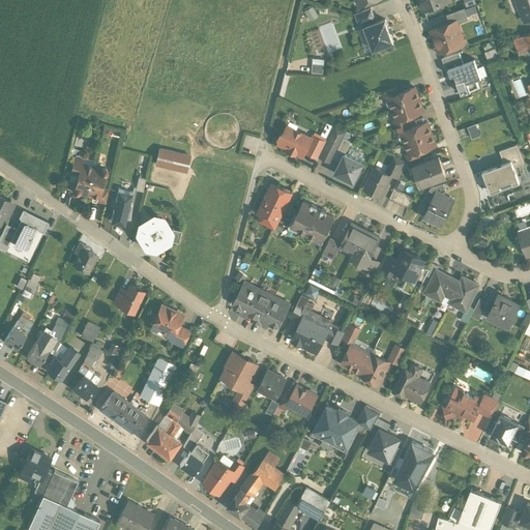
[(420,0),(424,10),(447,1),(446,0),(420,0)]
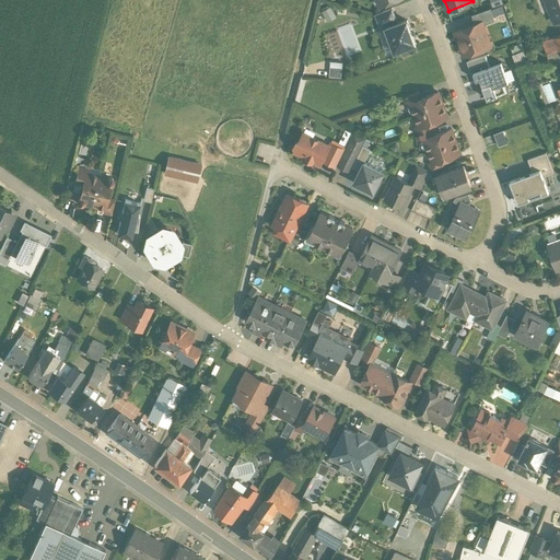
[(501,0),(491,0),(494,10),(504,7),(501,0)]
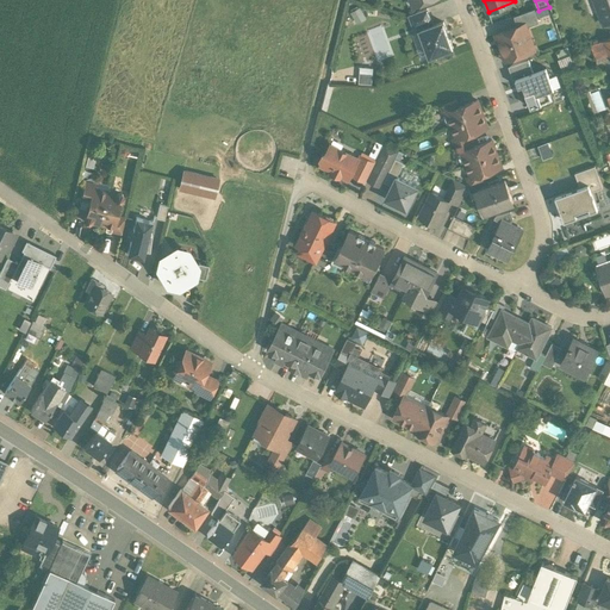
[(609,0),(595,0),(604,24),(609,22),(609,0)]
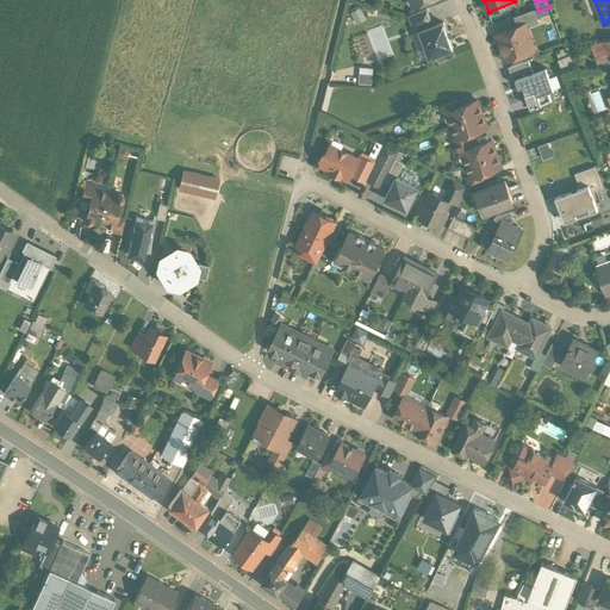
[(361,7),(352,12),(358,23),(367,18),(361,7)]
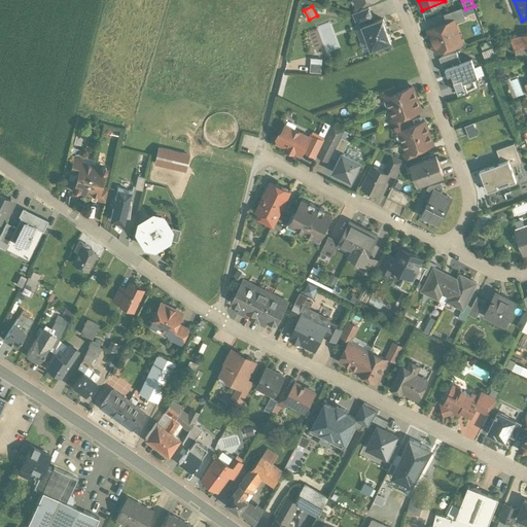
[(374,20),(369,7),(353,13),(357,26),(374,20)]
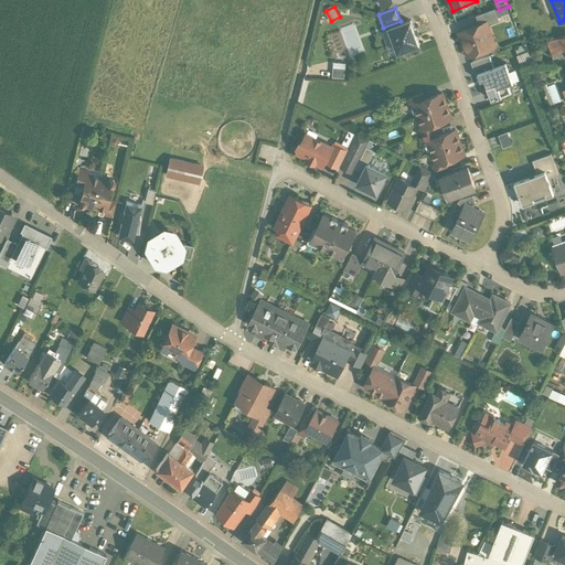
[(494,9),(476,16),(479,25),(483,24),(484,27),(499,22),(494,9)]
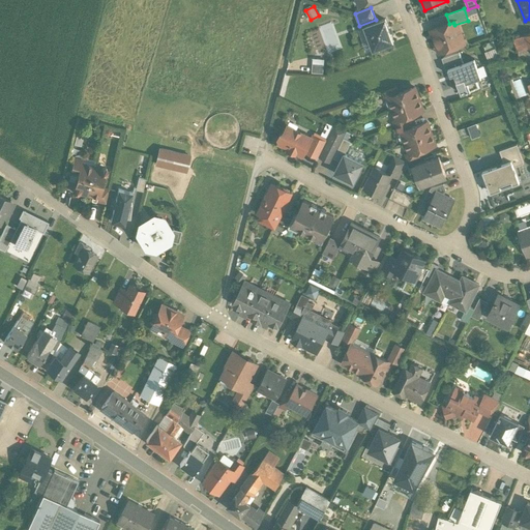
[(385,19),(364,27),(373,49),(393,41),(385,19)]
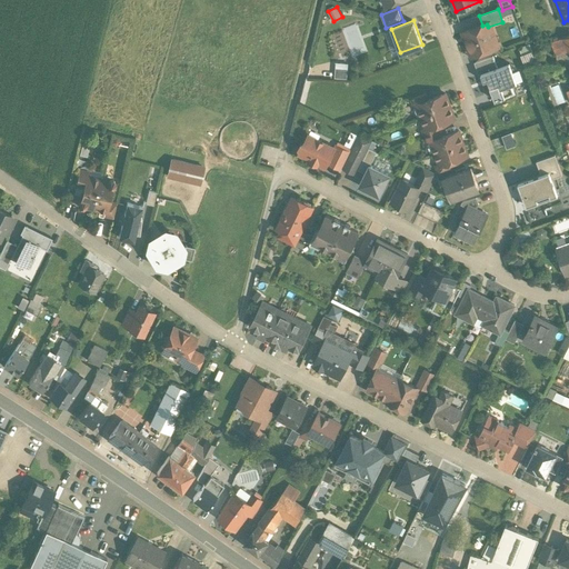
[(482,26),(463,32),(471,57),(498,47),(498,46),(496,47),(492,39),(488,27),(487,25),(482,26)]
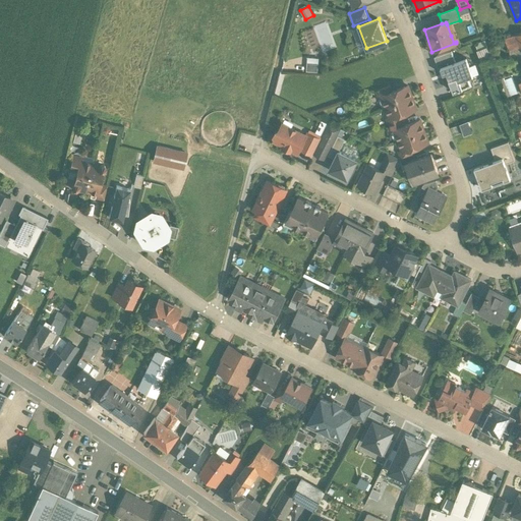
[(520,46),(520,37),(520,34),(510,37),(512,41),(510,42),(513,49),(520,46)]
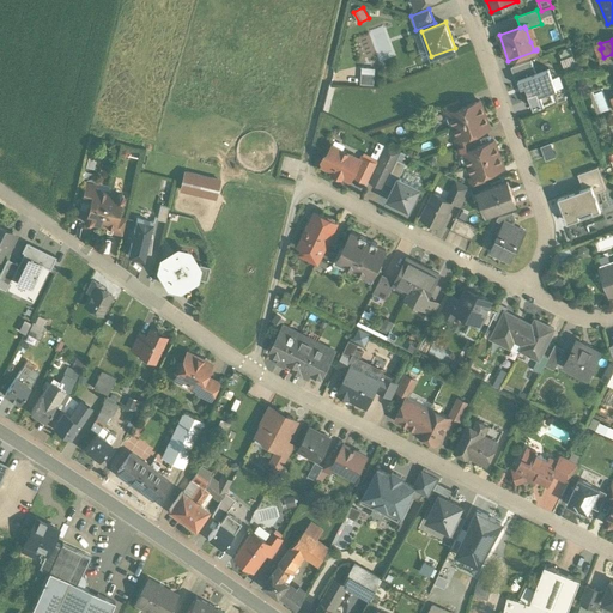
[(570,47),(559,52),(562,59),(572,54),(570,47)]
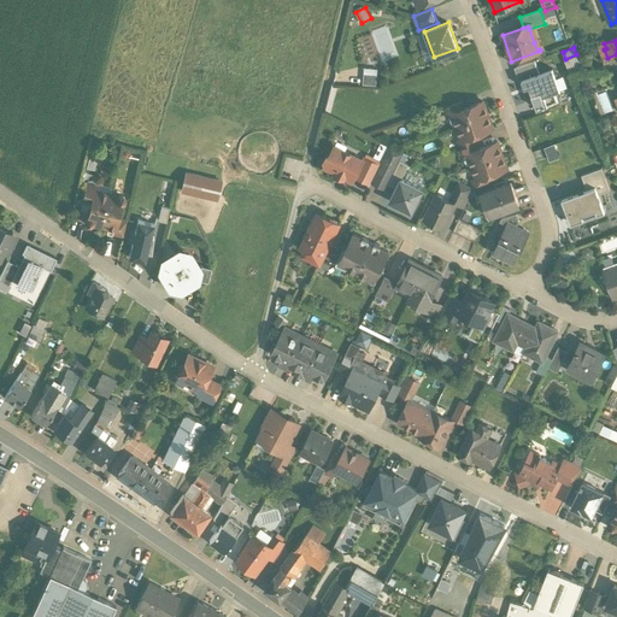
[(579,56),(565,60),(570,72),(582,68),(579,56)]
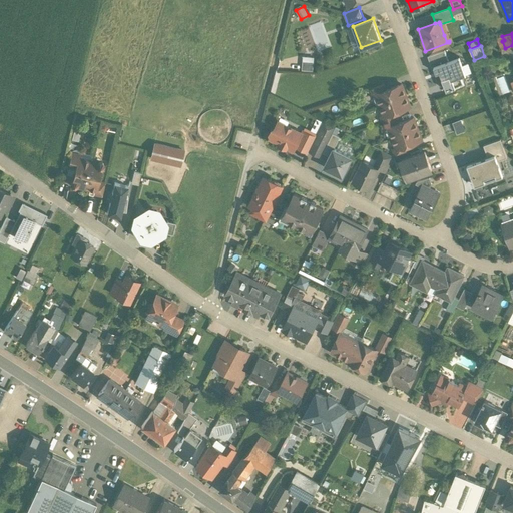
[(444,50),(428,56),(432,67),(433,66),(448,61),(444,50)]
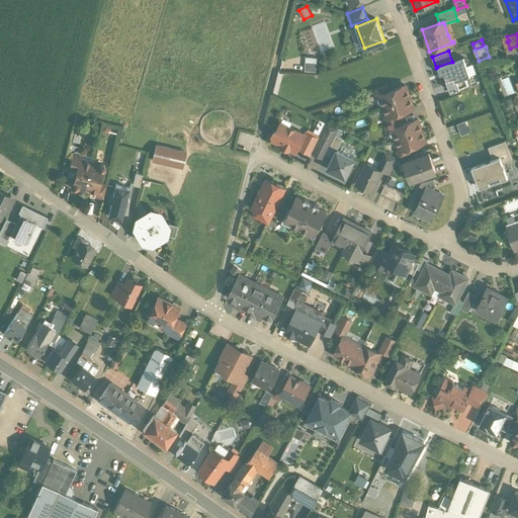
[(452,62),(437,67),(440,74),(444,73),(446,80),(453,77),(455,81),(470,76),(463,58),(452,62)]
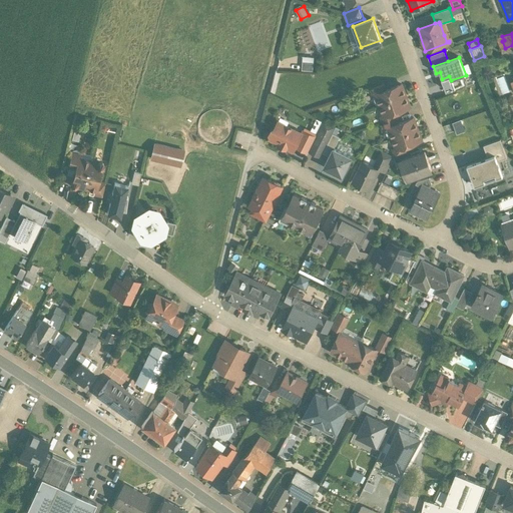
[(384,84),(371,88),(374,96),(377,95),(377,94),(386,90),(384,84)]
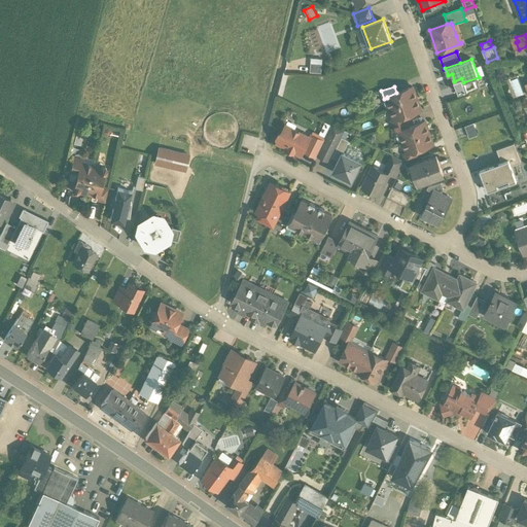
[(396,93),(387,97),(387,98),(390,107),(416,98),(413,88),(396,93)]
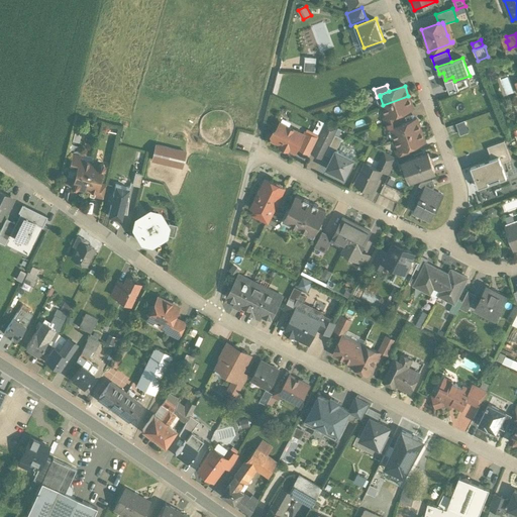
[(408,96),(383,105),(387,116),(388,117),(397,113),(413,107),(408,96)]
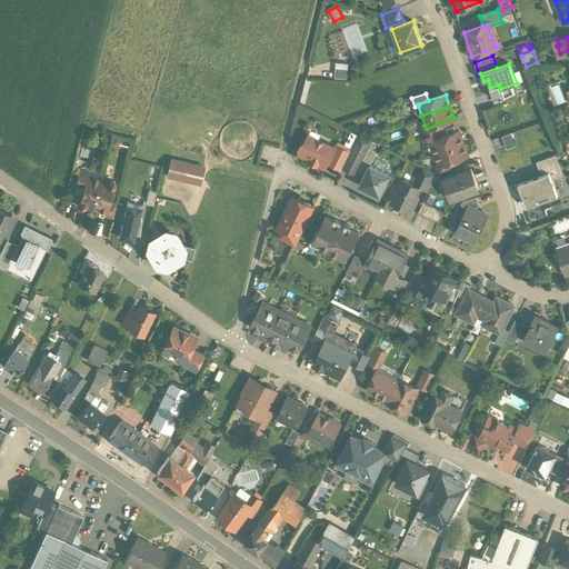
[(437,125),(427,129),(426,128),(422,129),(425,136),(439,130),(437,125)]
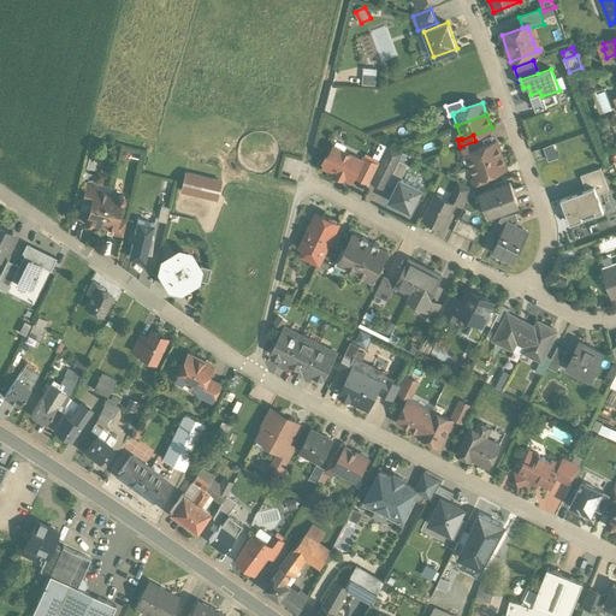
[(475,141),(460,147),(463,154),(468,153),(468,152),(478,148),(475,141)]
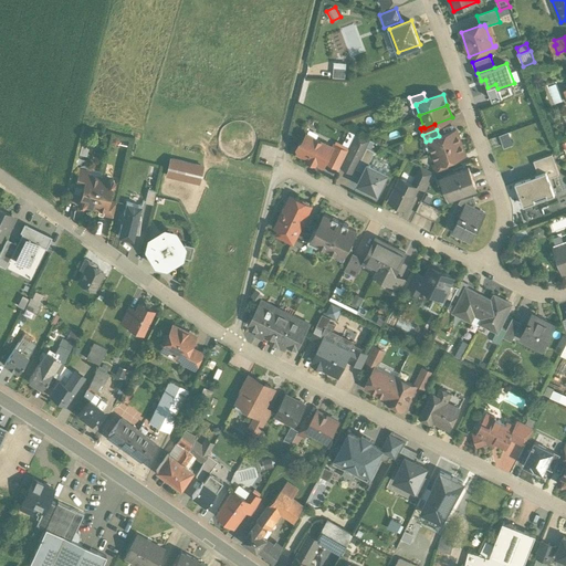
[(439,136),(430,139),(430,140),(433,152),(461,142),(457,130),(439,136)]
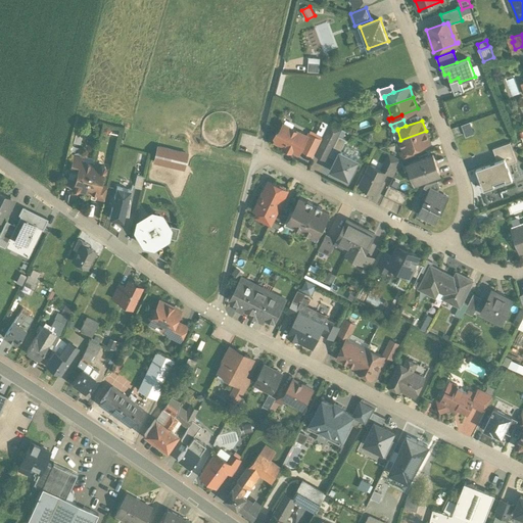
[(466,136),(476,133),(472,121),(463,124),(466,136)]
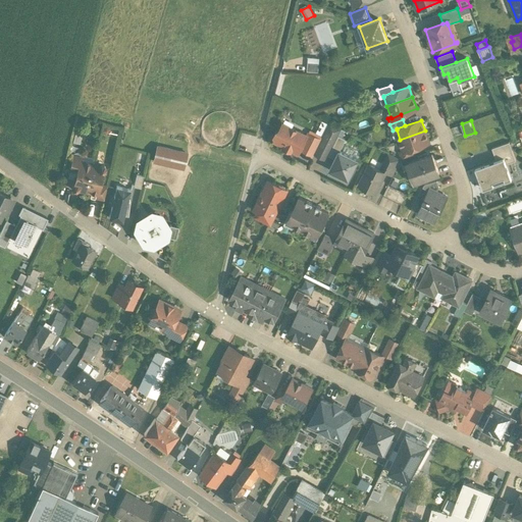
[(321,140),(314,154),(326,160),(328,156),(338,136),(342,129),(329,122),(321,140)]
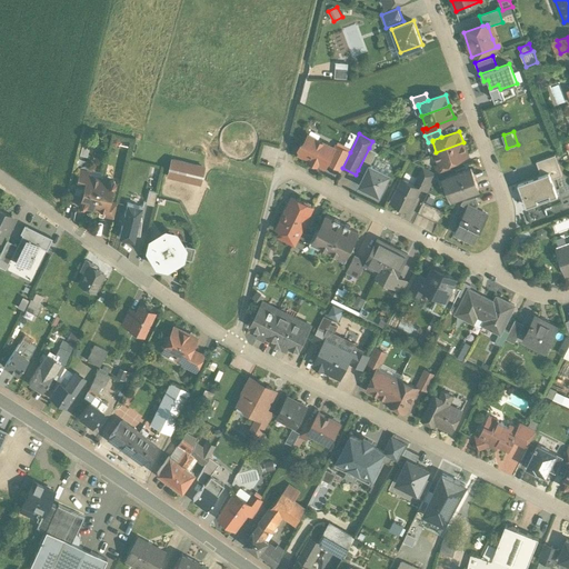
[(333,148),(308,135),(305,142),(301,143),(299,147),(300,150),(299,153),(310,159),(309,160),(318,165),(318,162),(326,167),(327,162),(335,148),(333,148)]
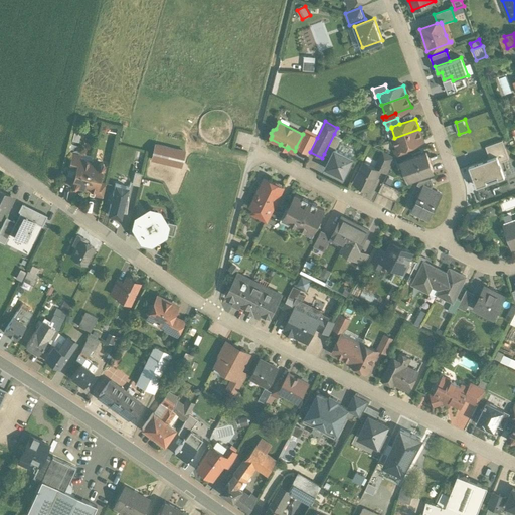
[(419,129),(394,138),(398,149),(399,150),(408,146),(423,141),(419,129)]
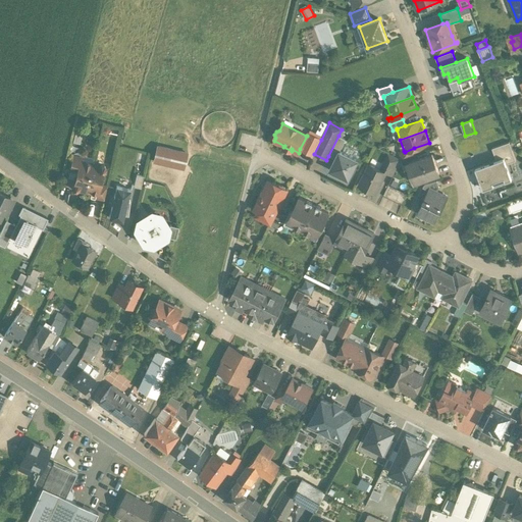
[(321,140),(307,133),(306,136),(307,136),(300,149),(313,155),(314,154),(321,140)]
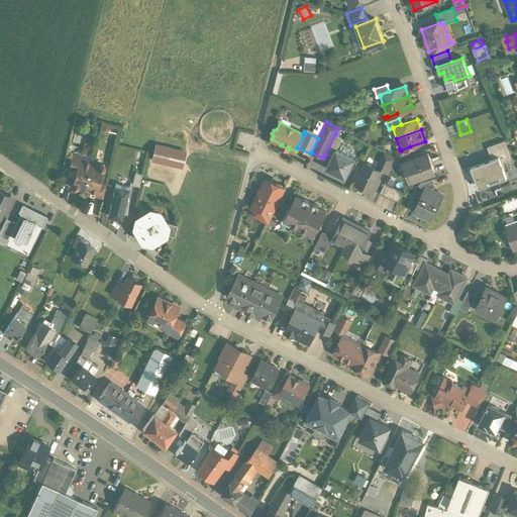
[(335,134),(325,154),(331,158),(335,150),(336,150),(342,138),(335,134)]
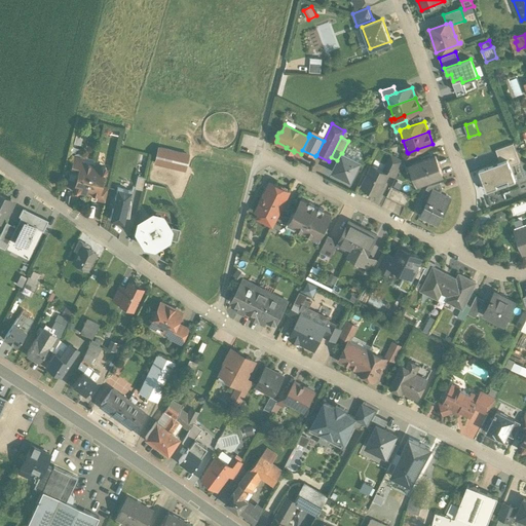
[(513,143),(495,149),(500,161),(508,159),(510,165),(520,162),(513,143)]
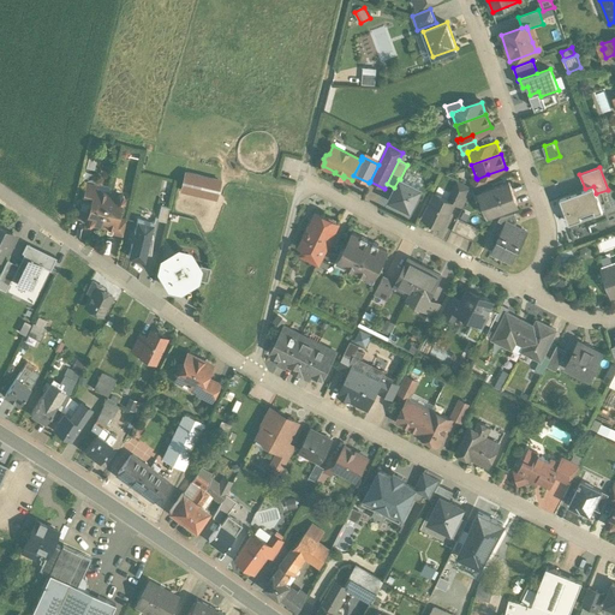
[(220,180),(185,172),(180,190),(191,192),(192,189),(216,195),(220,180)]
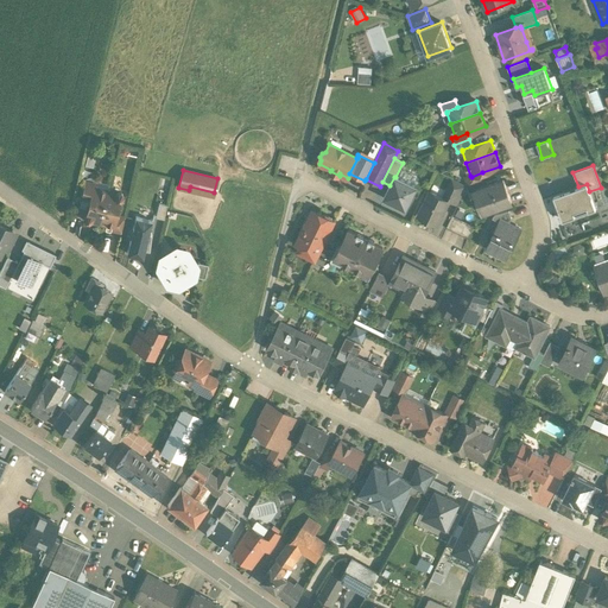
[(482,172),(472,177),(470,176),(467,177),(469,184),(483,178),(482,172)]
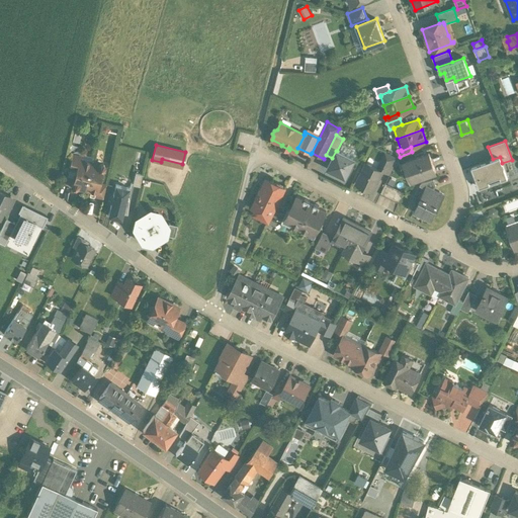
[(337,151),(336,151),(332,158),(327,168),(345,177),(354,159),(337,151)]
